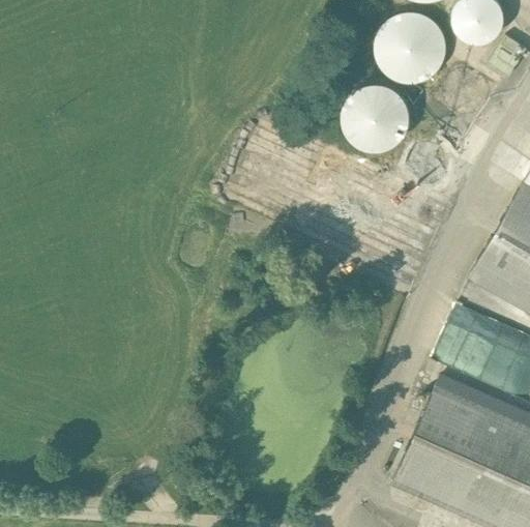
[(497,35),(501,27),(503,18),(501,10),(498,3),(494,0),(459,0),(455,3),(452,10),(450,19),(452,28),(457,35),(464,41),(472,44),(481,44),(490,40),(497,35)]
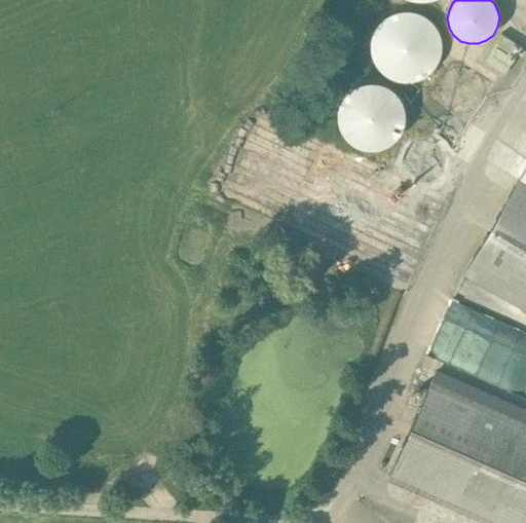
[(434,71),(440,61),(442,48),(440,37),(435,28),(427,20),(417,14),(406,13),(396,15),(385,20),(377,28),(373,38),(371,48),(373,61),(379,71),(389,79),(401,83),(413,83),(424,79),(434,71)]
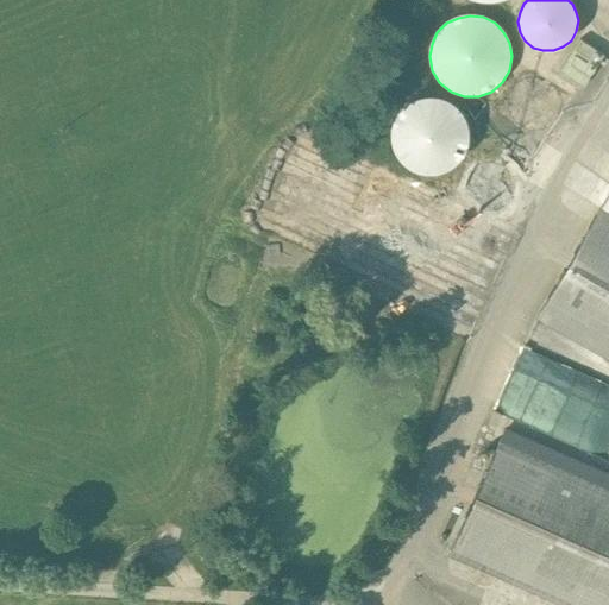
[(604,57),(581,42),(559,73),(583,88),(604,57)]
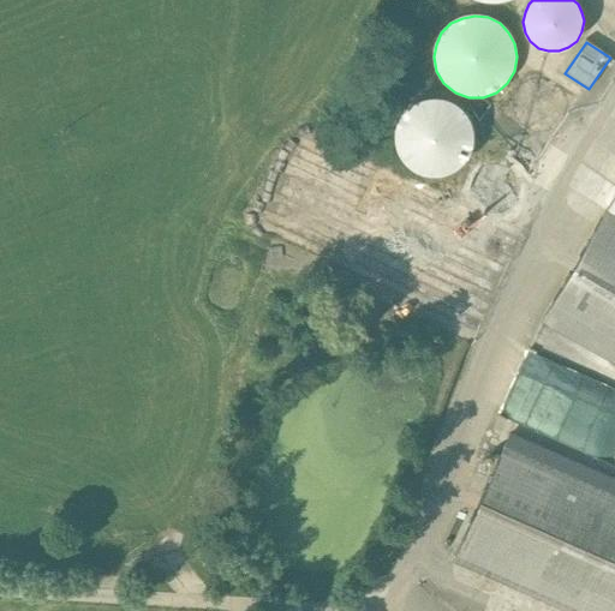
[(466,163),(473,150),(476,136),(473,124),(467,112),(458,103),(447,97),(434,95),(421,97),(410,103),(400,113),(394,125),(393,137),(395,151),(402,163),(413,173),(428,178),(442,178),(455,172),(466,163)]
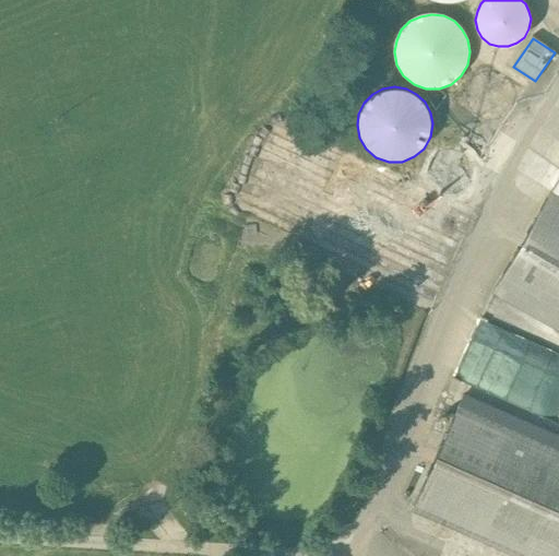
[(472,180),(473,155),(449,154),(448,179),(472,180)]
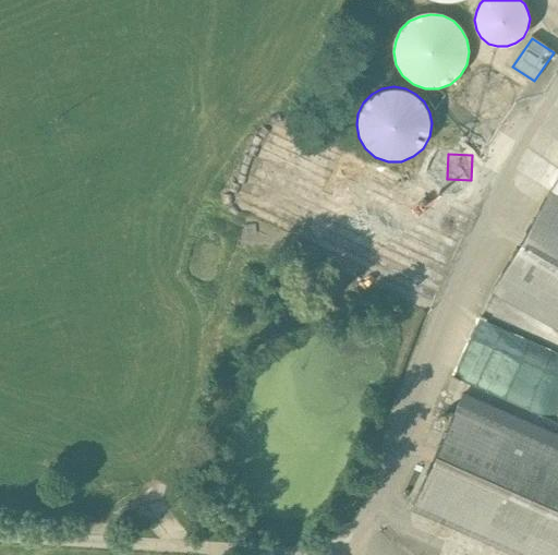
[(557,198),(550,194),(549,194),(493,292),(557,329),(557,198)]
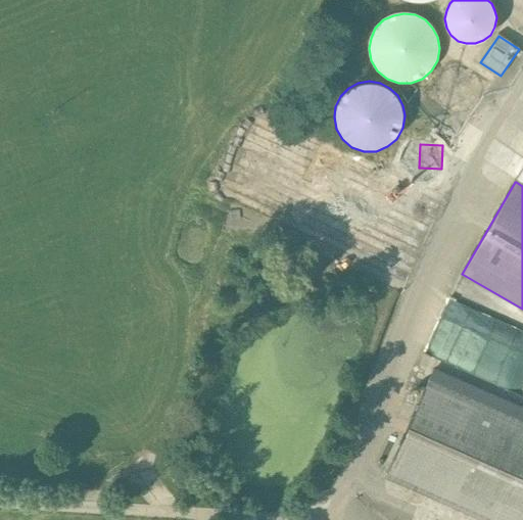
[(522,330),(445,302),(426,355),(468,370),(467,372),(522,391),(522,330)]
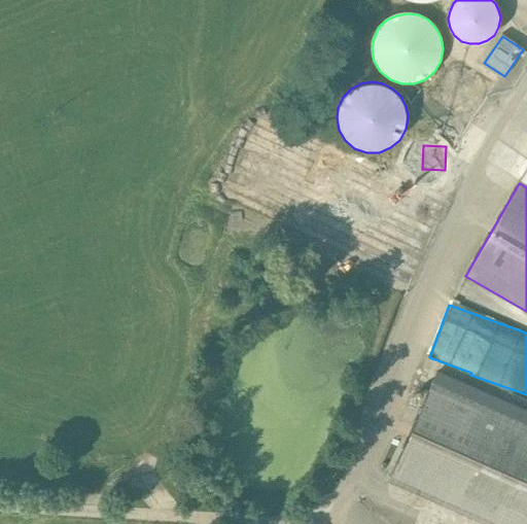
[(526,523),(526,412),(436,373),(389,481),(487,523),(526,523)]
